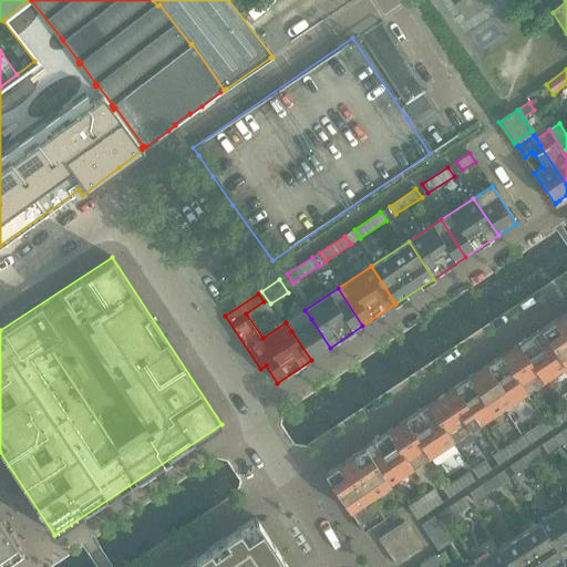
[(566,311),(544,328),(566,363),(566,311)]
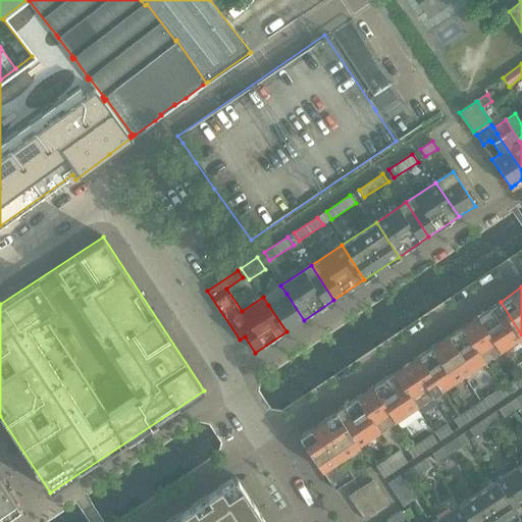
[(286,294),(268,305),(286,331),(304,320),(286,294)]
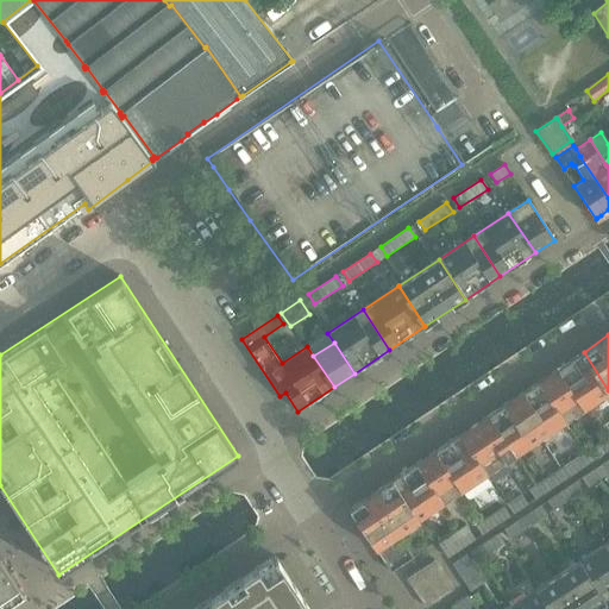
[(608,390),(584,352),(548,376),(576,416),(608,393),(608,390)]
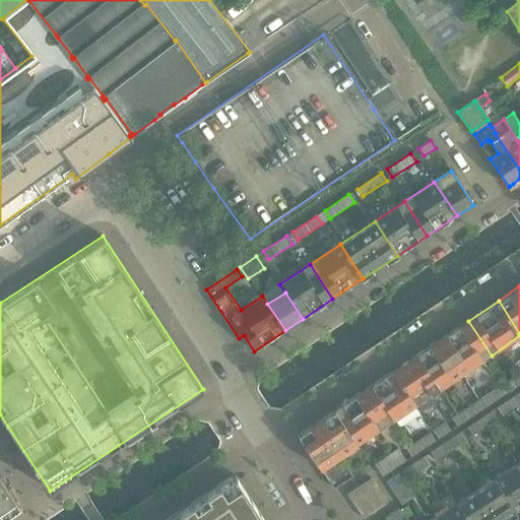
[(468,321),(438,341),(461,375),(492,355),(468,321)]
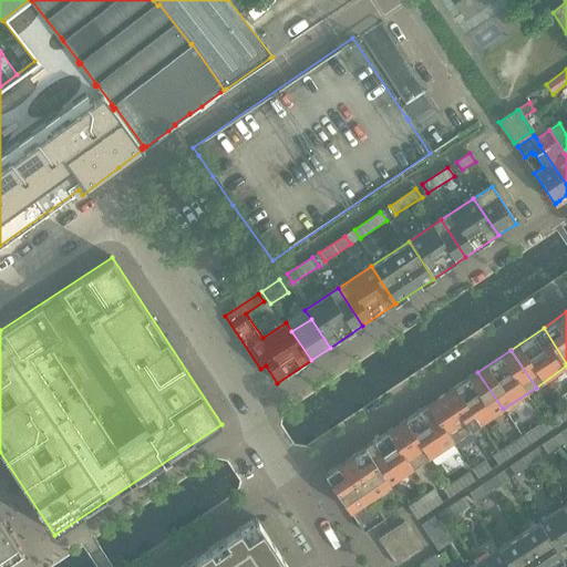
[(477,372),(445,393),(471,431),(503,409),(477,372)]
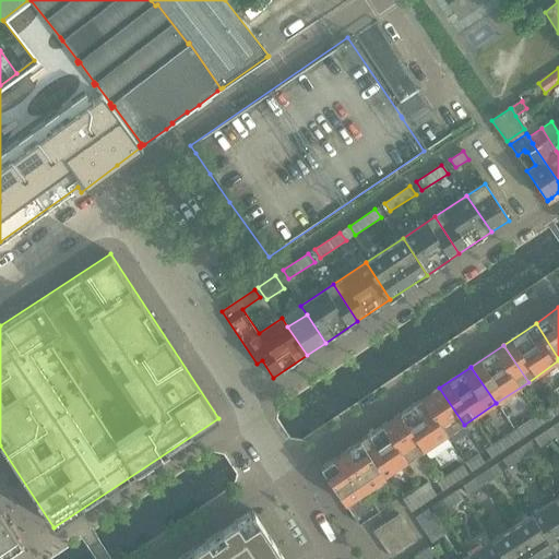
[(439,388),(423,400),(448,436),(464,425),(439,388)]
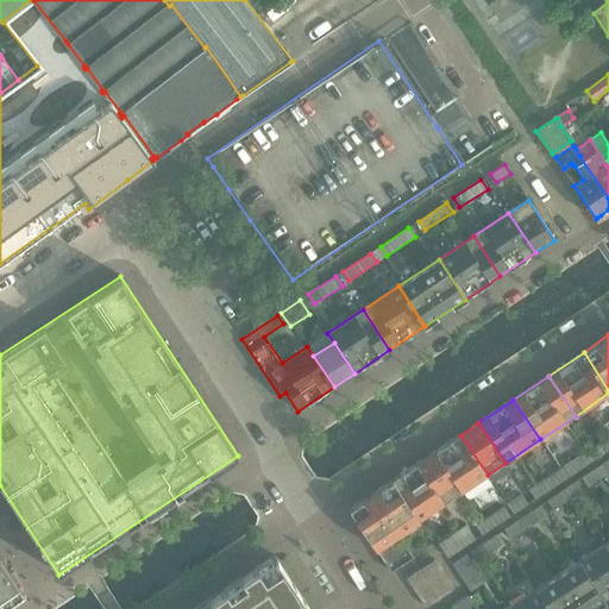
[(460,435),(426,458),(453,497),(488,475),(460,435)]
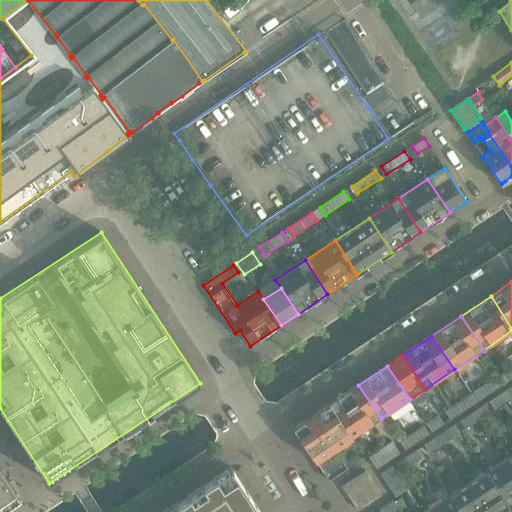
[(511,367),(503,373),(508,381),(511,378),(511,367)]
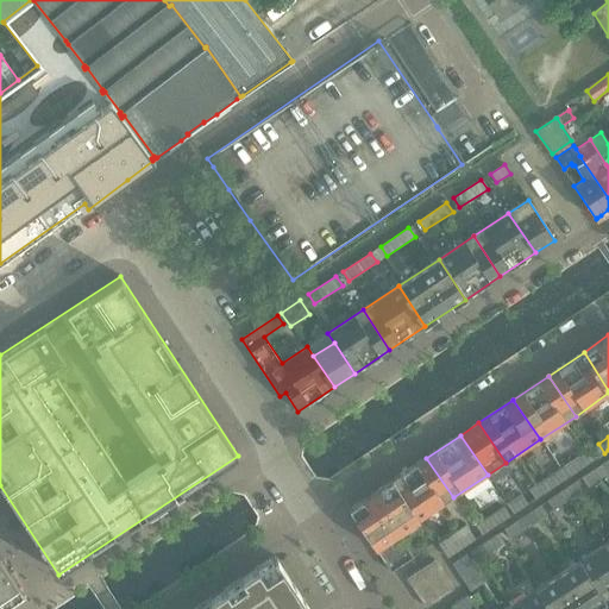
[(591,449),(564,468),(570,477),(597,458),(591,449)]
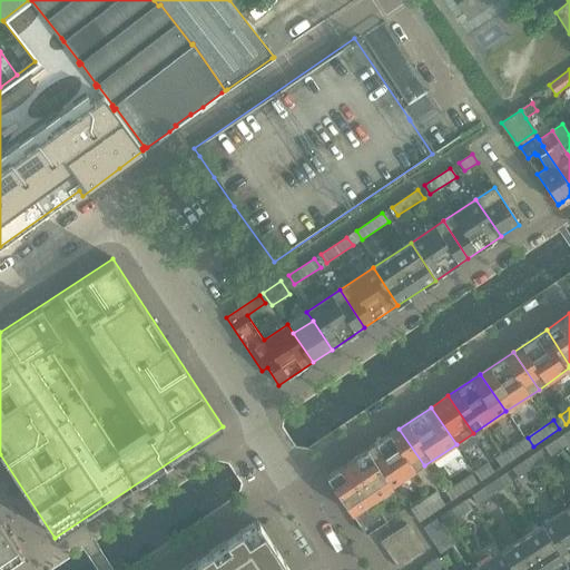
[(399,429),(366,450),(391,488),(424,465),(399,429)]
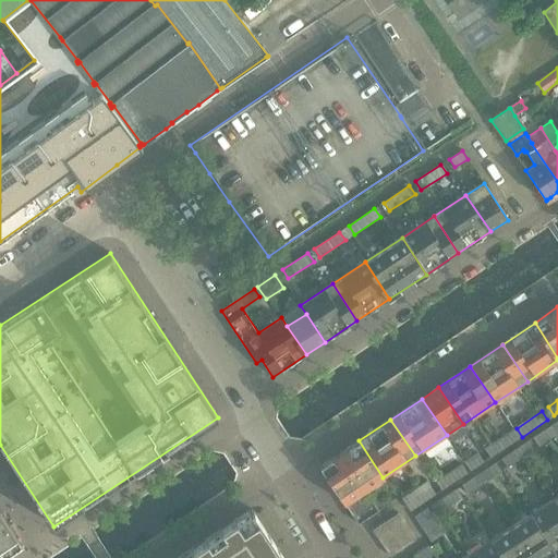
[(557,420),(533,437),(538,446),(557,433),(557,420)]
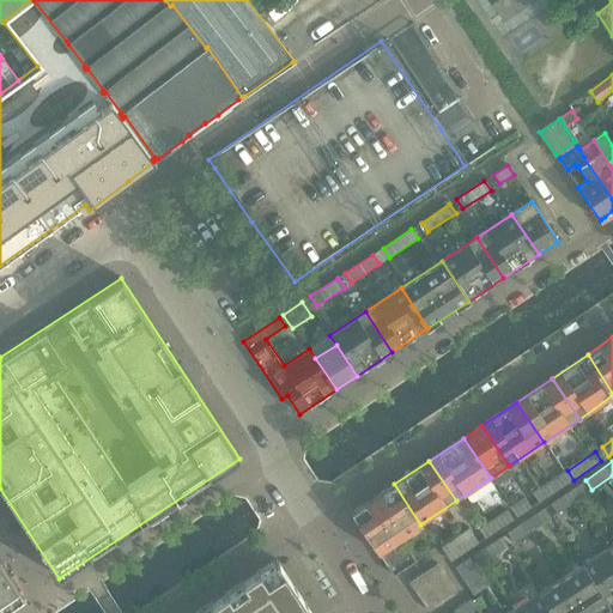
[(560,474),(533,493),(539,503),(566,484),(560,474)]
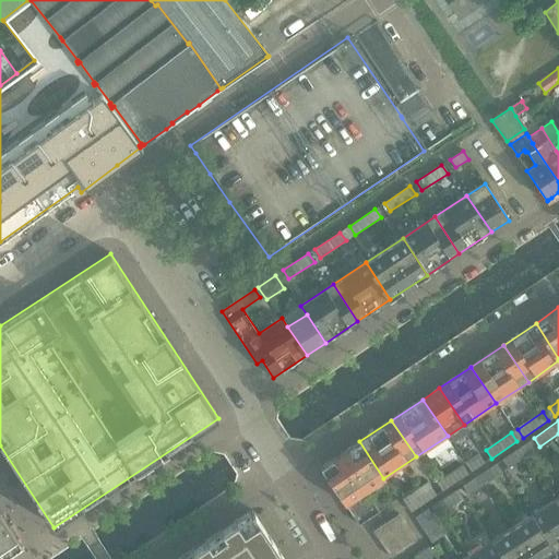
[(359,441),(320,467),(358,525),(392,503),(387,495),(373,503),(365,490),(383,478),(359,441)]
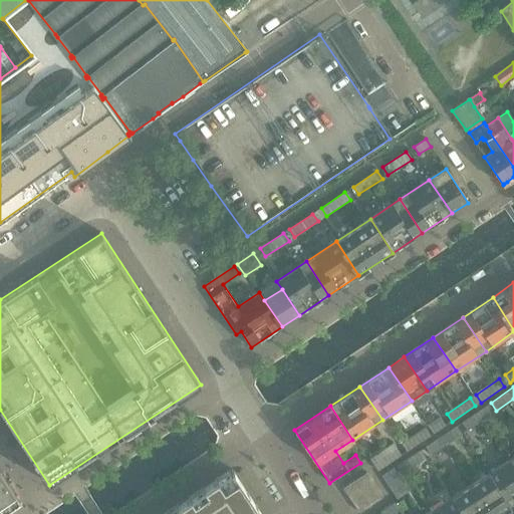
[(485,407),(462,423),(467,431),(490,415),(485,407)]
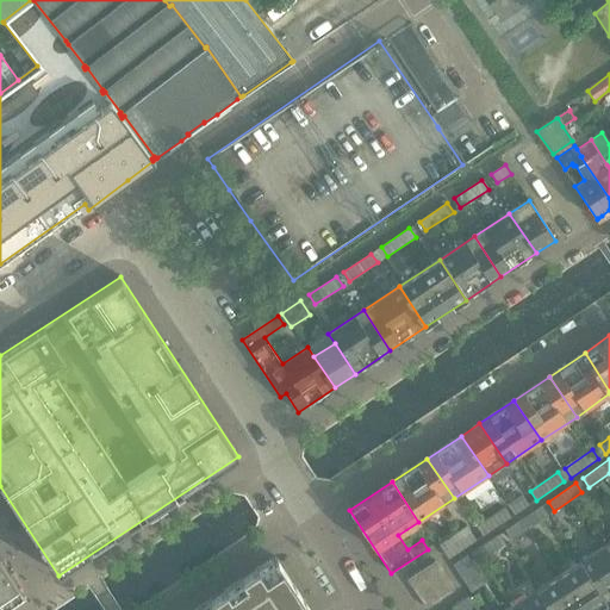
[(522,497),(508,505),(515,515),(528,505),(522,497)]
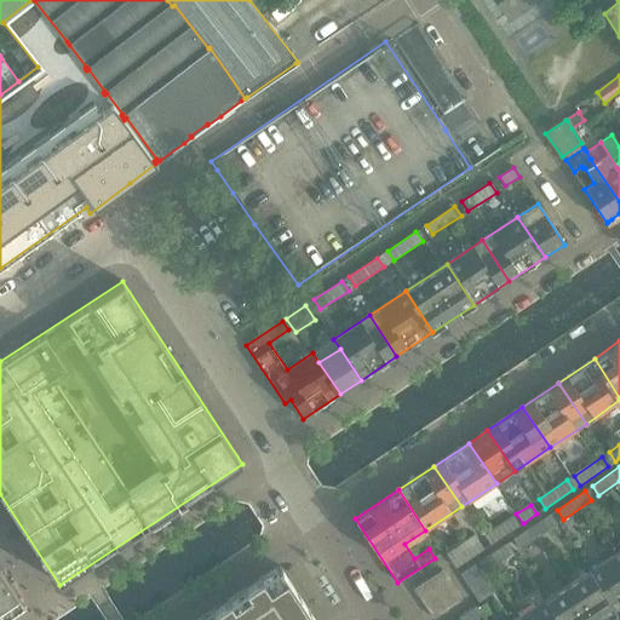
[(550,515),(514,539),(520,549),(556,523),(550,515)]
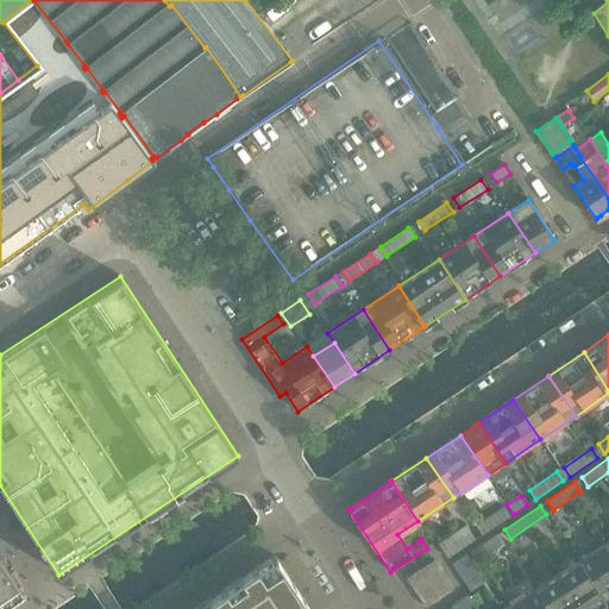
[(503,507),(476,526),(482,535),(510,516),(503,507)]
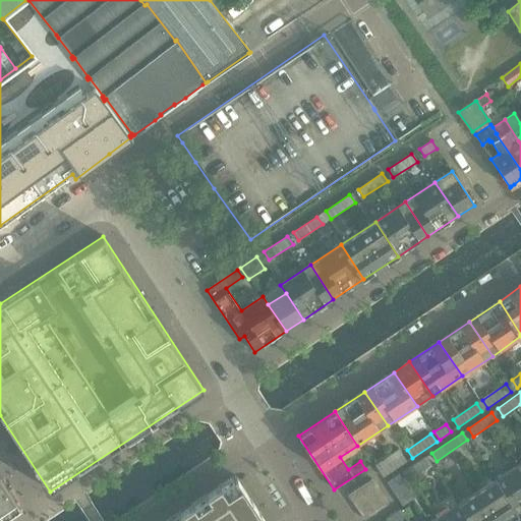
[(398,450),(375,465),(383,477),(406,462),(398,450)]
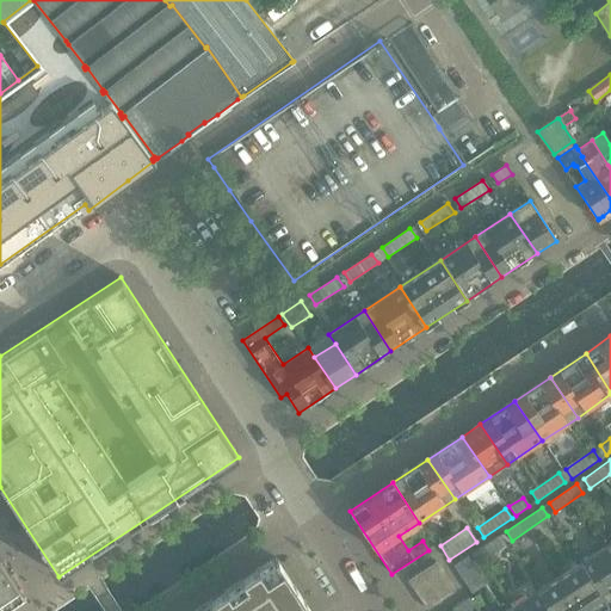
[(499,536),(471,554),(477,563),(505,544),(499,536)]
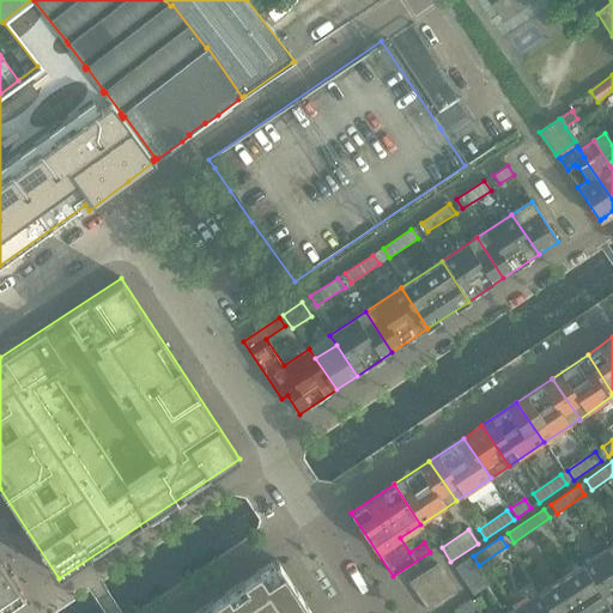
[(612,545),(581,566),(607,607),(612,602),(612,545)]
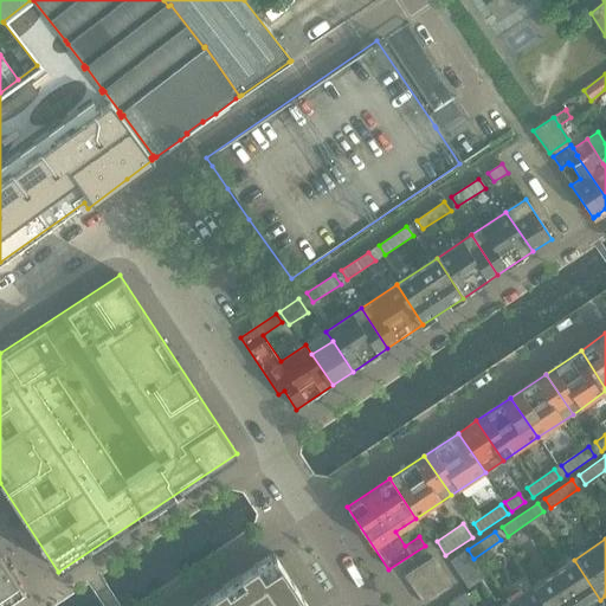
[(468,588),(482,579),(464,552),(450,561),(468,588)]
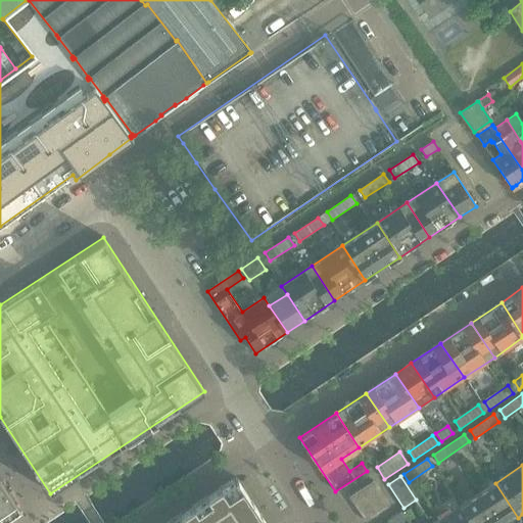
[(265,522),(235,478),(167,522),(265,522)]
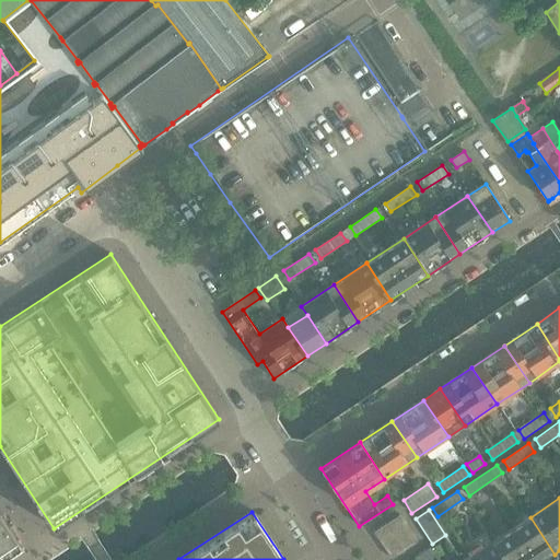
[(399,515),(374,532),(392,559),(417,541),(399,515)]
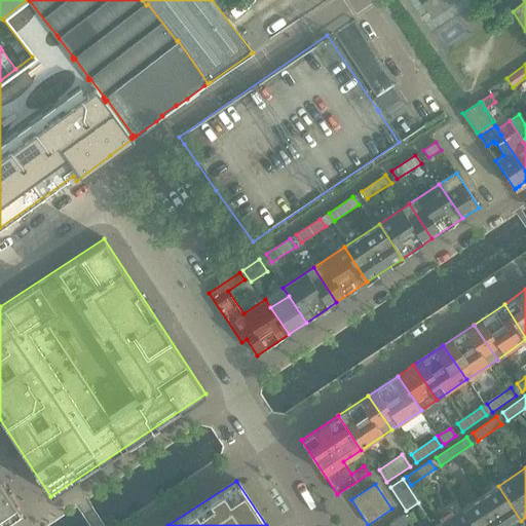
[(0,525),(4,525),(21,516),(0,485),(0,525)]
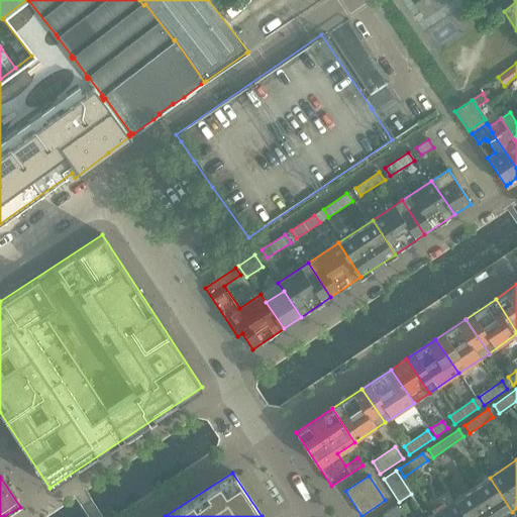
[(490,478),(458,498),(470,516),(504,516),(512,512),(490,478)]
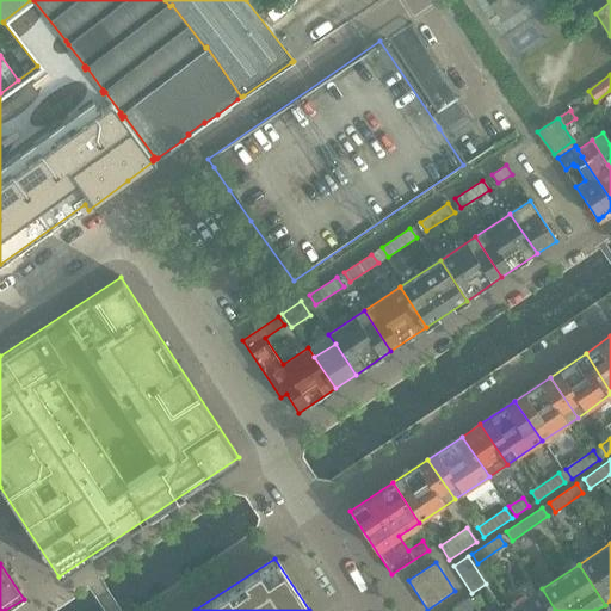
[(555,610),(542,588),(505,610),(555,610)]
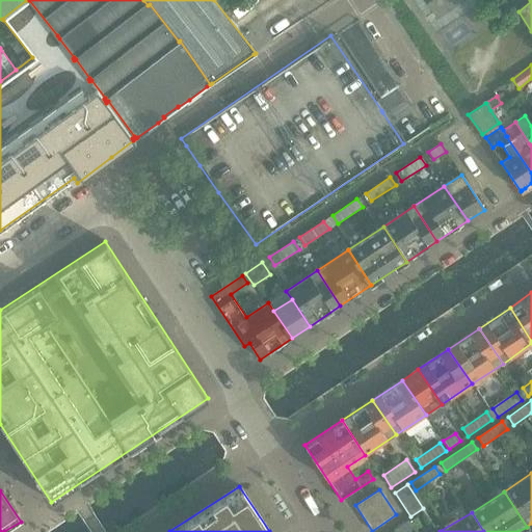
[(408,520),(393,530),(394,531),(407,531),(414,528),(408,520)]
